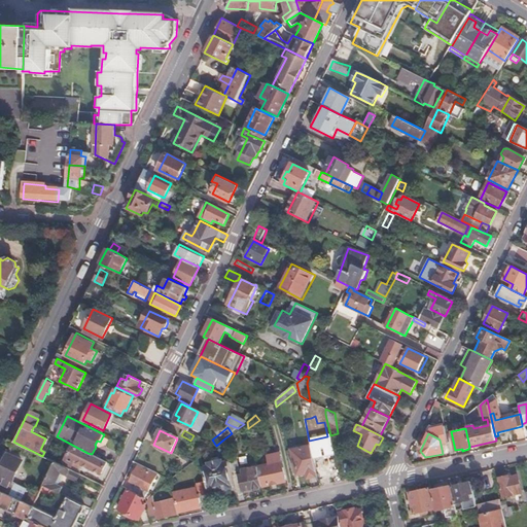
[(100,475),(107,462),(92,454),(88,453),(72,445),(64,462),(73,467),(74,466),(77,462),(81,464),(100,475)]
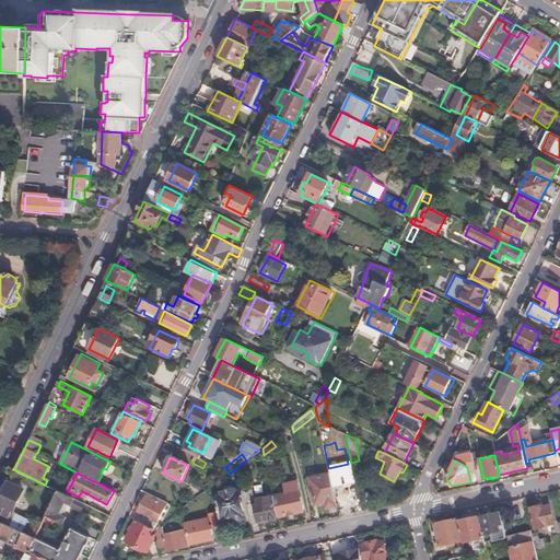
[(313,508),(336,502),(333,488),(329,475),(316,478),(318,491),(319,494),(311,497),(313,508)]
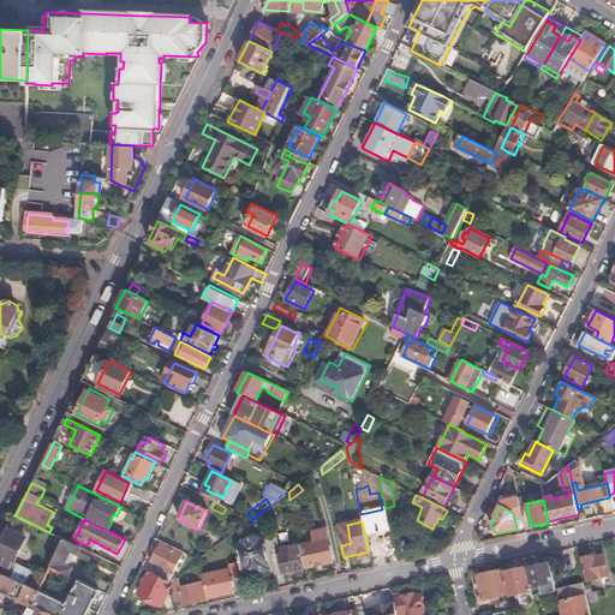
[(27,539),(9,530),(0,548),(0,571),(18,580),(27,584),(33,572),(22,567),(22,565),(16,562),(27,539)]
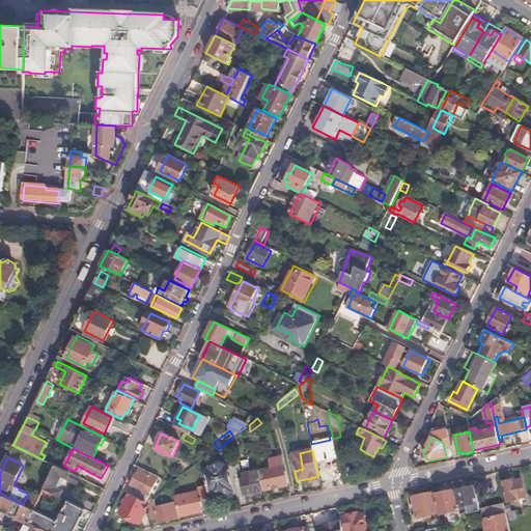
[(230,463),(233,476),(242,475),(238,458),(229,459),(230,463)]
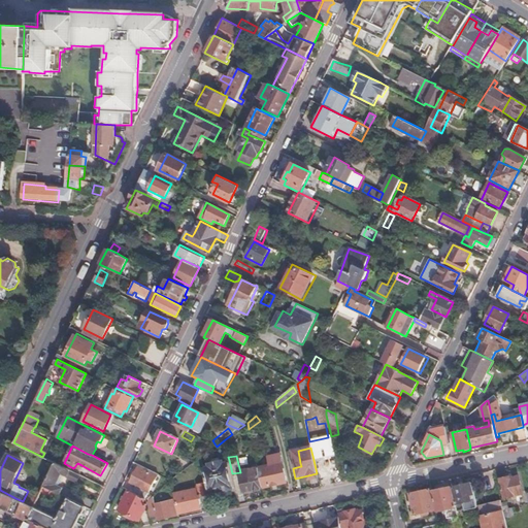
[(314,460),(317,473),(325,471),(322,458),(314,460)]
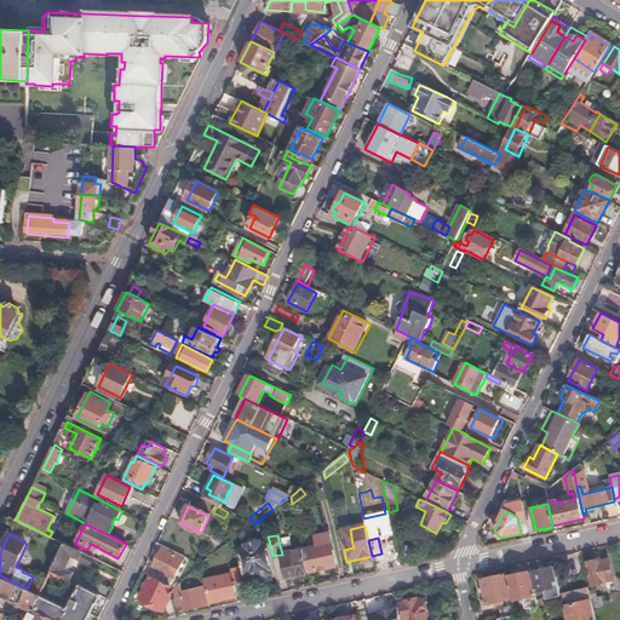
[(271,567),(274,566),(273,556),(269,540),(246,545),(247,549),(240,550),(244,567),(246,573),(248,573),(253,572),(254,577),(259,579),(267,578),(269,573),(268,568),(271,567)]
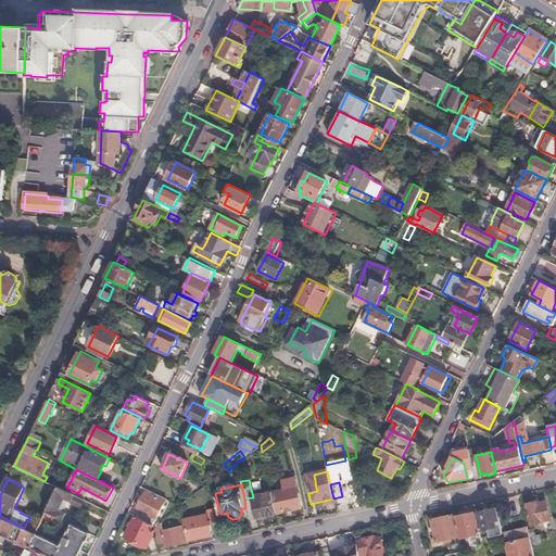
[(97,538),(101,529),(66,512),(65,515),(60,512),(66,497),(73,501),(72,503),(80,507),(84,501),(58,488),(46,512),(62,520),(71,525),(97,538)]
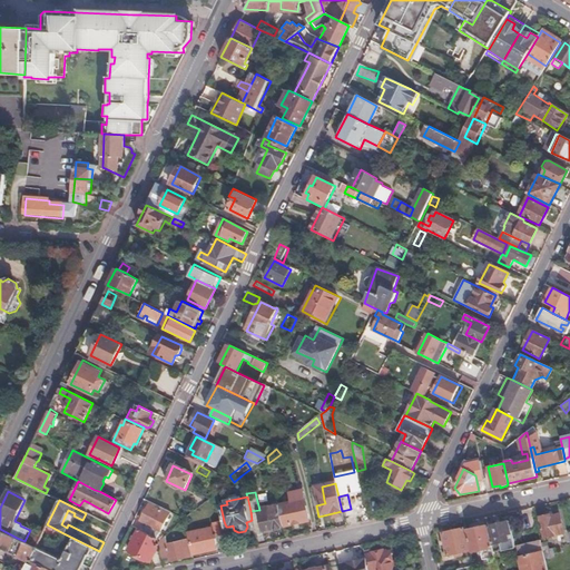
[(278,505),(283,527),(310,521),(305,500),(300,501),(296,502),(278,505)]
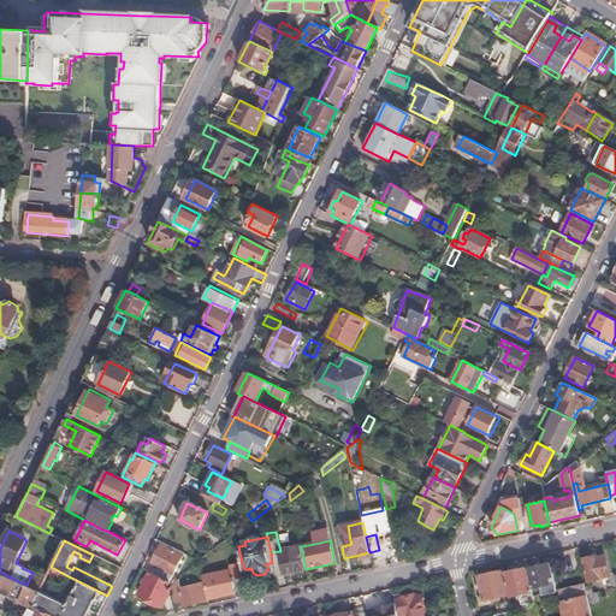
[(153,567),(150,572),(165,579),(169,572),(175,575),(185,554),(160,543),(149,564),(153,567)]
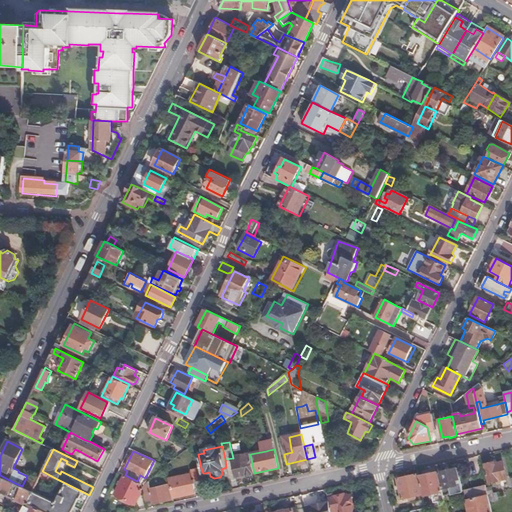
[(246,475),(254,473),(250,454),(236,457),(237,461),(232,462),(236,477),(237,477),(238,480),(247,479),(246,475)]
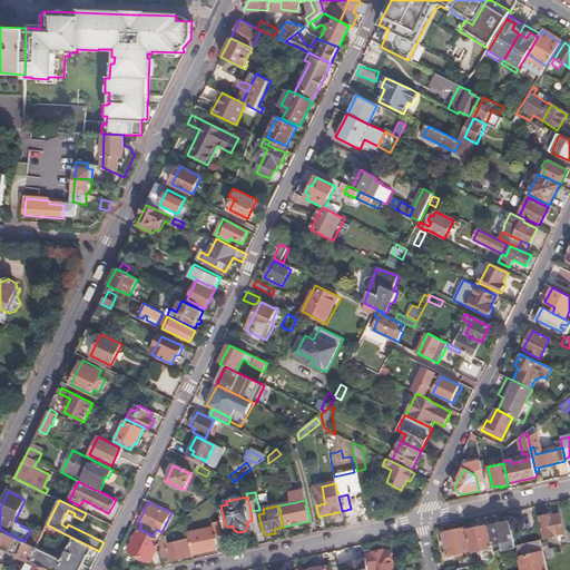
[(552,516),(542,518),(546,538),(554,536),(556,539),(562,538),(561,534),(564,533),(561,517),(552,518),(552,516)]
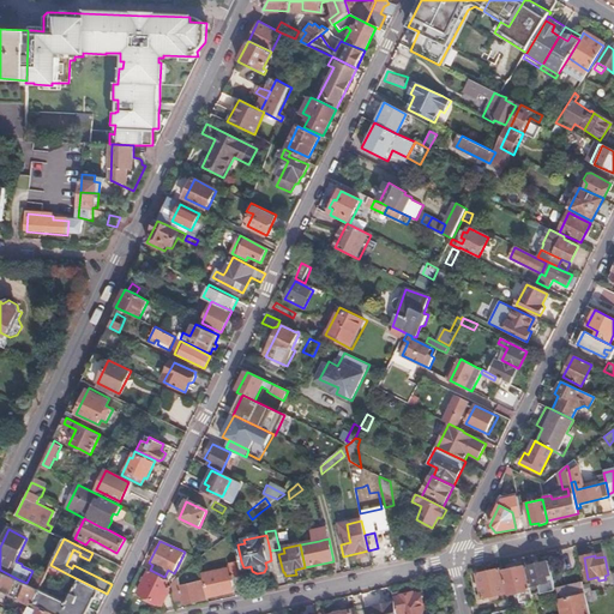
[(235,576),(245,575),(244,567),(241,561),(233,564),(233,569),(235,576)]
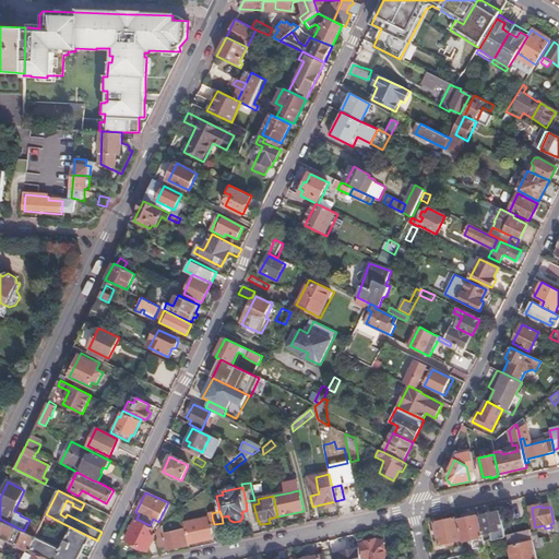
[(501,511),(479,516),(484,536),(485,543),(508,538),(501,511)]
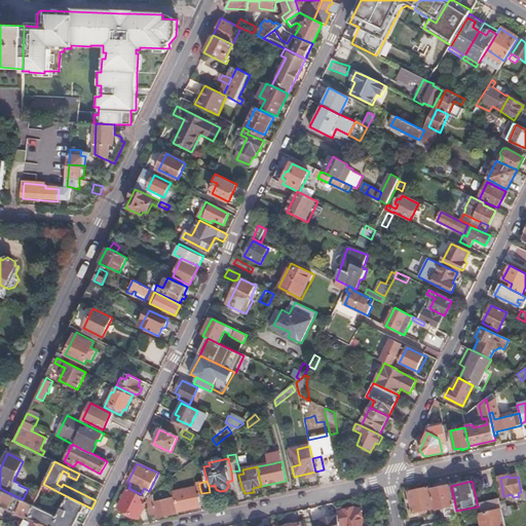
[(59,492),(43,484),(40,490),(55,497),(59,492)]
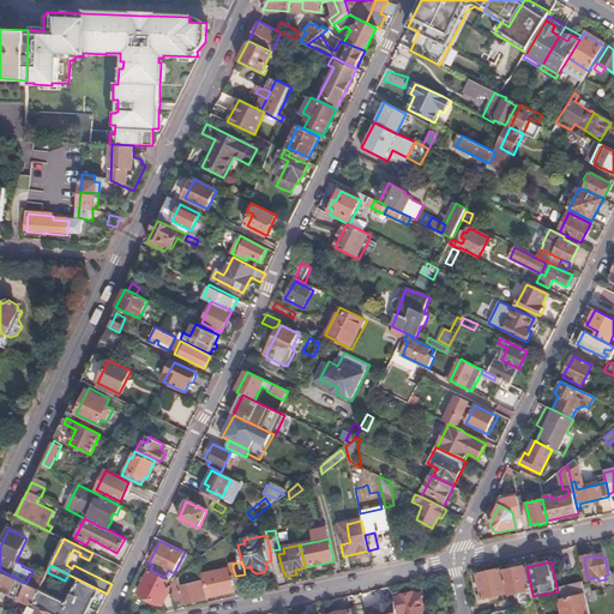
[(527,566),(503,571),(507,595),(531,589),(527,567),(527,566)]
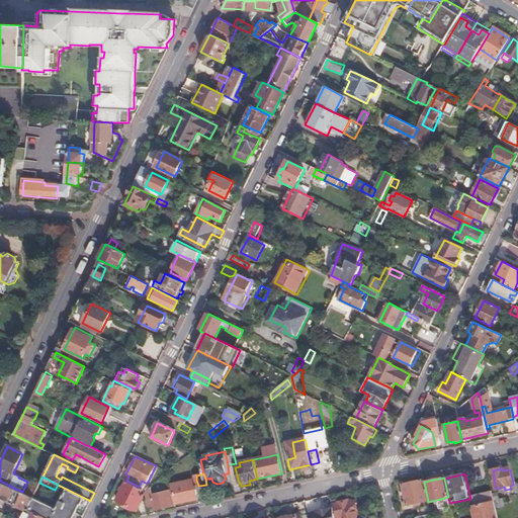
[(171,488),(175,503),(197,499),(194,487),(193,480),(171,485),(171,488)]
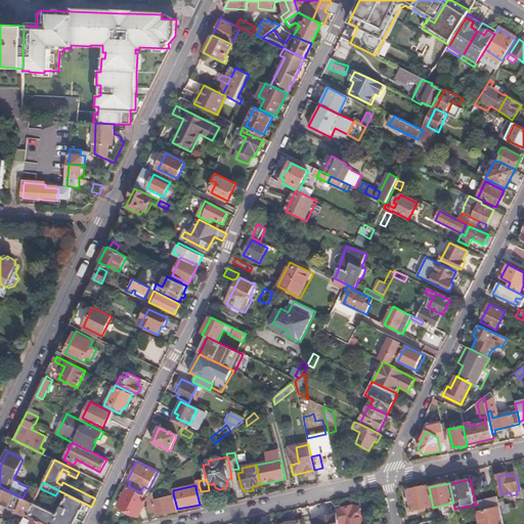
[(15,494),(0,486),(0,506),(0,507),(3,503),(9,506),(15,494)]
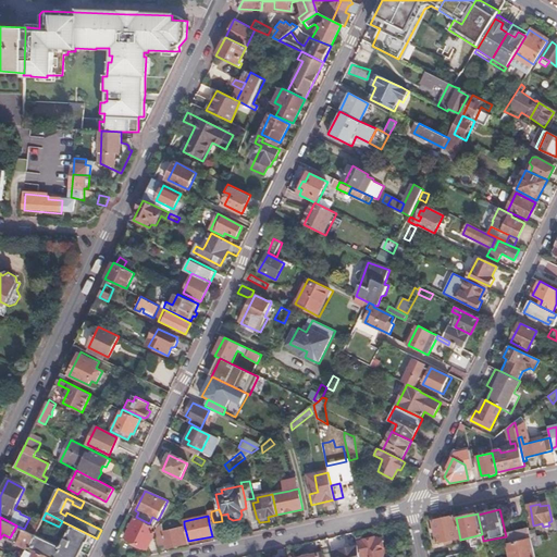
[(136,517),(135,517),(125,537),(145,547),(155,531),(153,530),(155,527),(149,523),(136,517)]
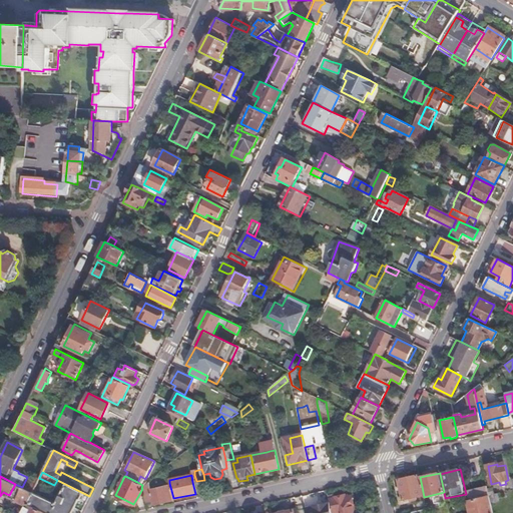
[(399,487),(400,490),(402,500),(409,499),(409,501),(422,498),(417,476),(398,480),(399,487)]
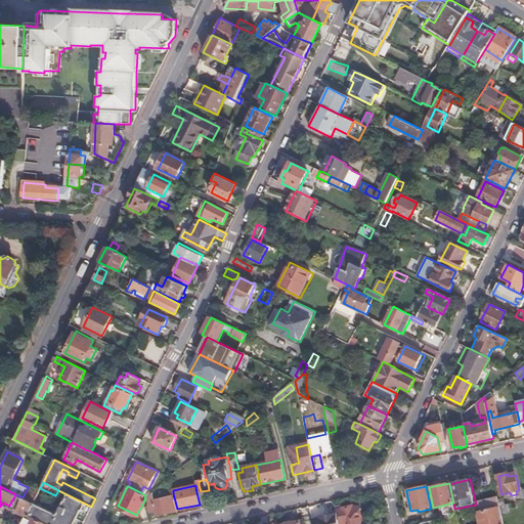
[(28,500),(33,503),(37,493),(33,491),(28,500)]
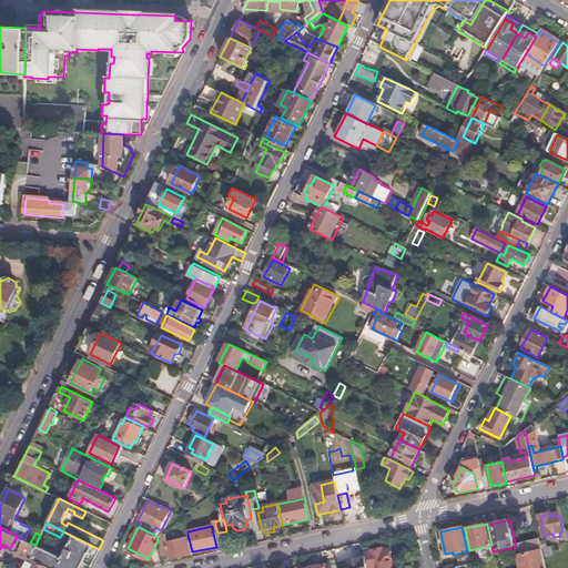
[(170,559),(192,555),(192,551),(188,535),(168,539),(166,534),(158,540),(161,555),(168,554),(170,559)]
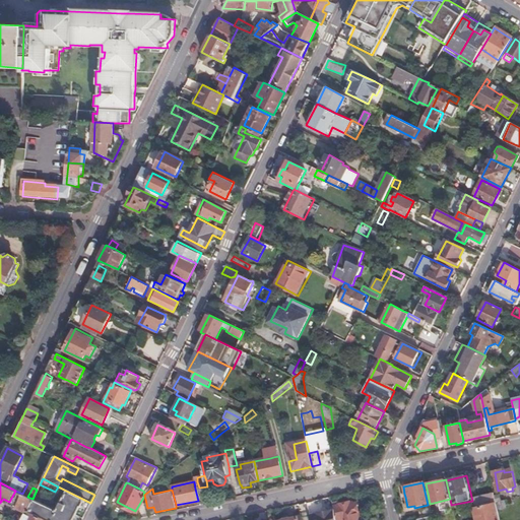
[(27,497),(22,494),(15,491),(9,502),(13,504),(25,510),(33,499),(27,497)]
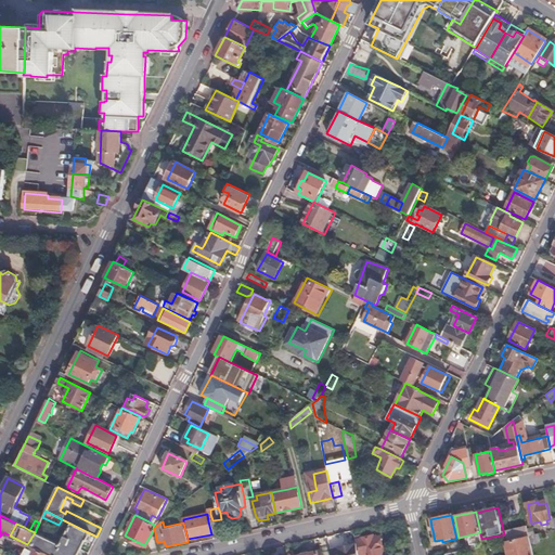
[(88,554),(97,537),(71,524),(61,541),(62,542),(61,545),(35,532),(27,544),(48,554),(78,554),(81,550),(88,554)]
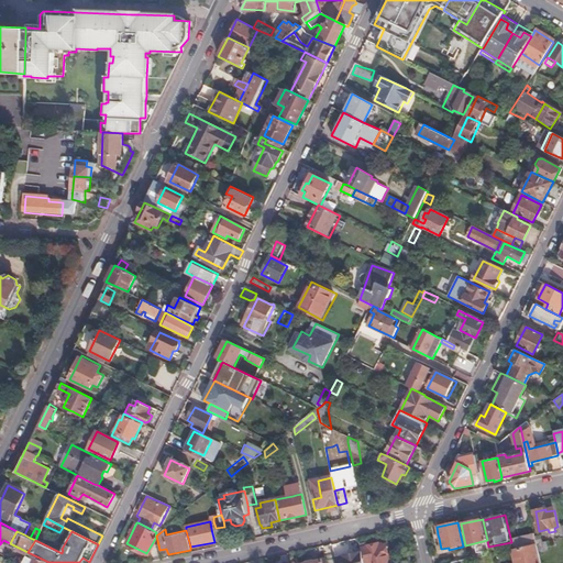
[(547,536),(536,538),(537,547),(539,553),(548,552),(545,542),(548,541),(547,536)]
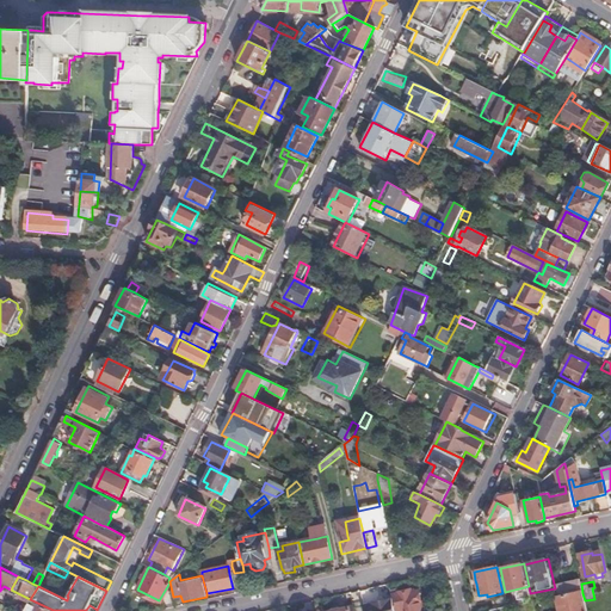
[(425,610),(424,602),(420,603),(418,591),(411,592),(409,590),(399,592),(397,588),(390,590),(392,599),(394,610),(425,610)]
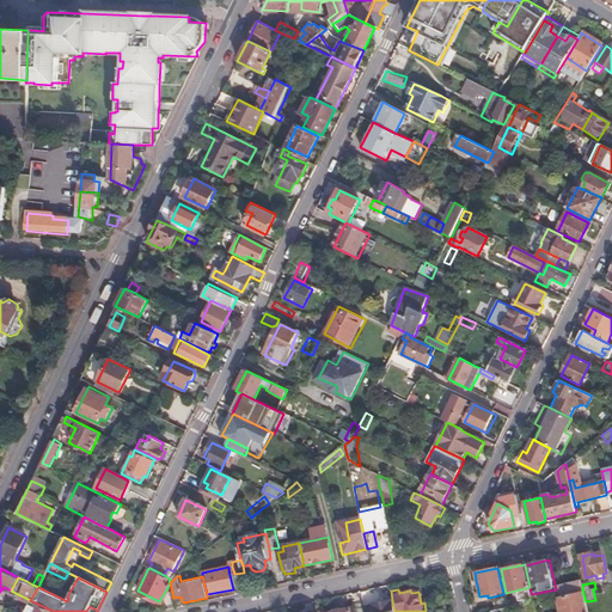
[(583,594),(557,599),(560,611),(587,611),(586,601),(583,594)]
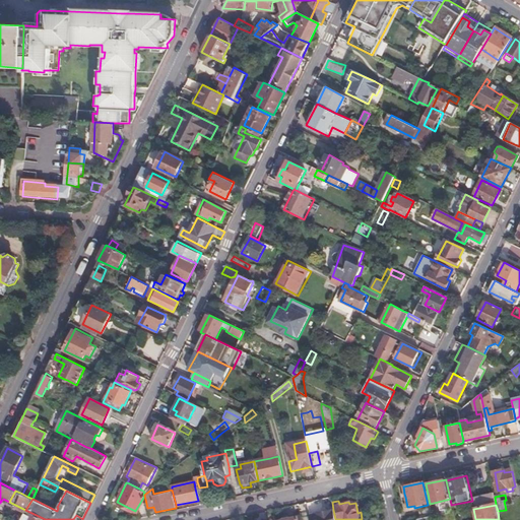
[(423,510),(425,518),(433,516),(431,508),(423,510)]
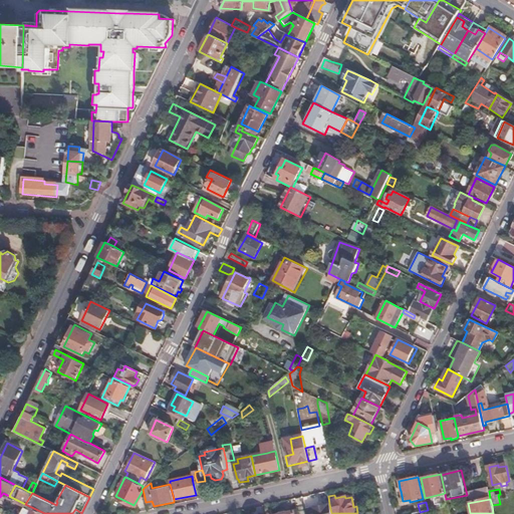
[(44,513),(25,504),(20,513),(44,513)]
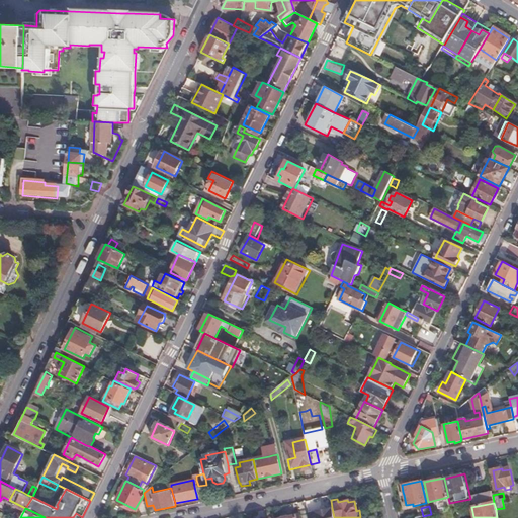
[(309,517),(334,517),(332,508),(308,513),(309,517)]
